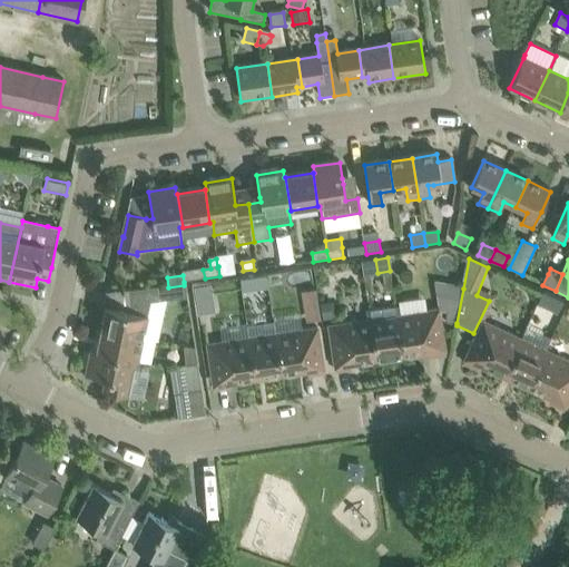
[(267,276),(241,281),(243,294),(268,290),(267,276)]
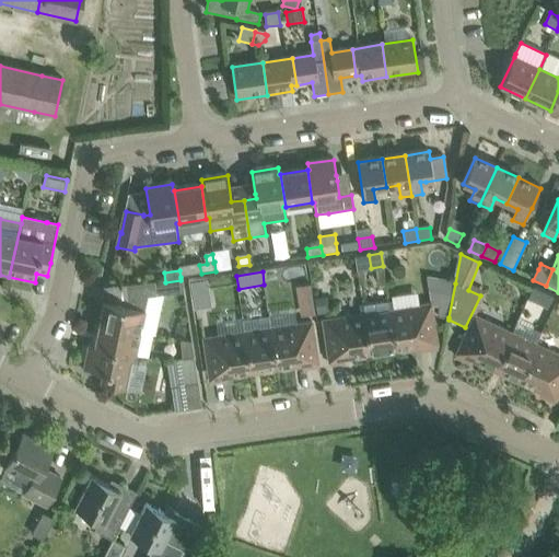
[(189,282),(190,291),(208,289),(207,279),(189,282)]
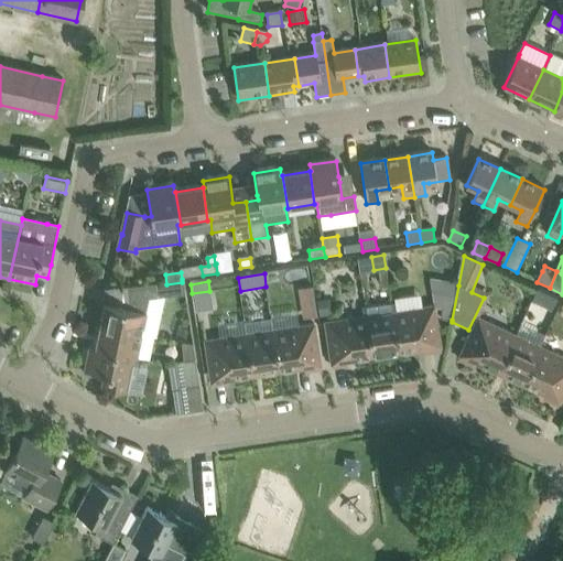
[(106,305),(100,328),(142,336),(149,300),(158,300),(185,295),(185,294),(184,282),(182,282),(166,284),(157,286),(150,286),(128,288),(130,302),(131,302),(129,310),(106,305)]
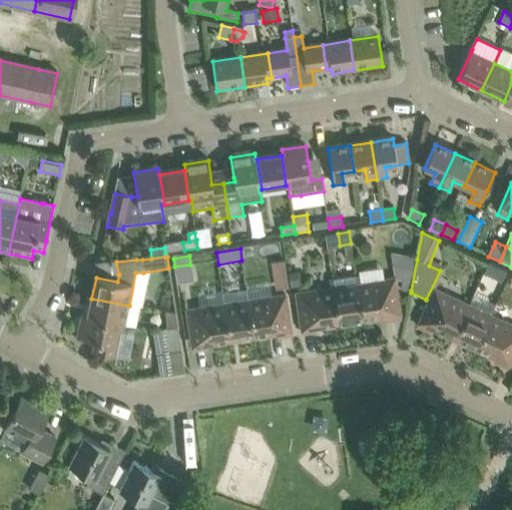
[(401,290),(411,291),(417,260),(403,257),(398,283),(402,283),(401,290)]
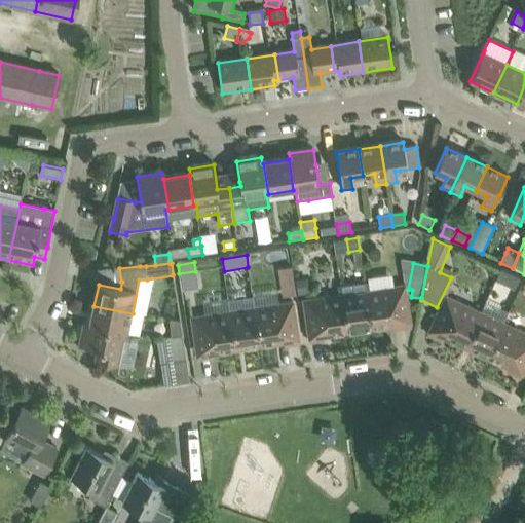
[(297,297),(292,268),(278,270),(283,299),(297,297)]
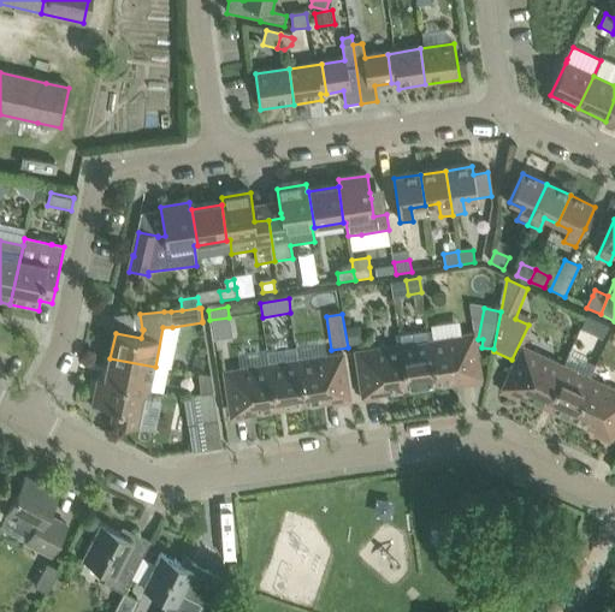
[(609,326),(587,316),(581,330),(603,340),(609,326)]
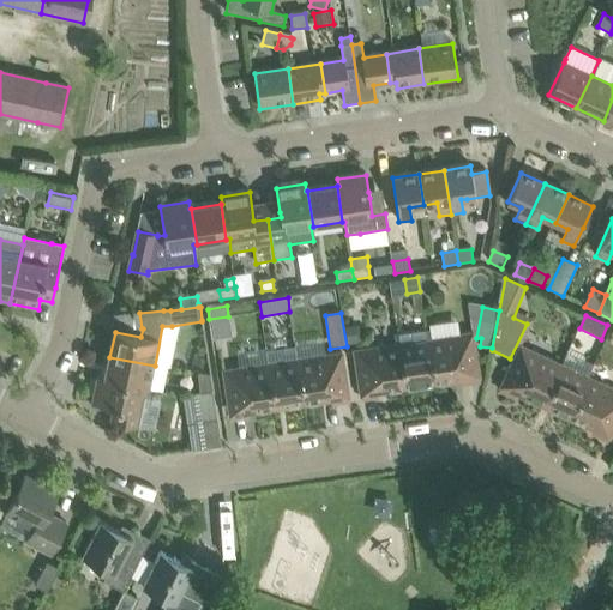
[(358,328),(344,330),(347,346),(360,345),(358,328)]
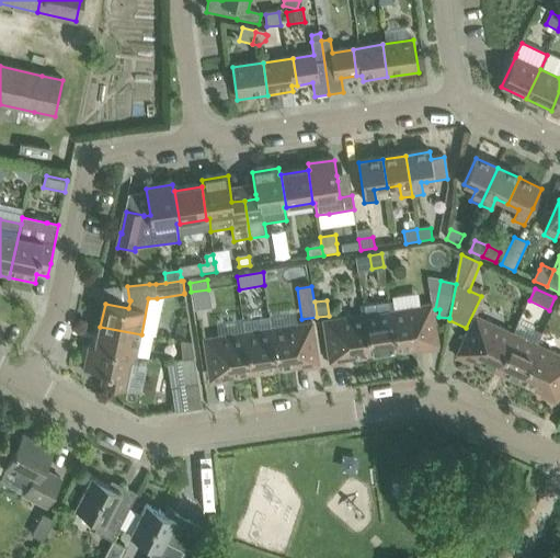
[(432,306),(391,312),(397,350),(422,346),(423,353),(440,351),(436,329),(432,306)]
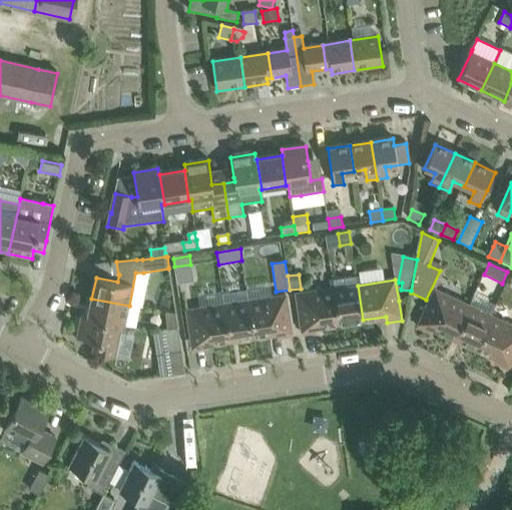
[(358,286),(334,289),(339,324),(363,320),(358,286)]
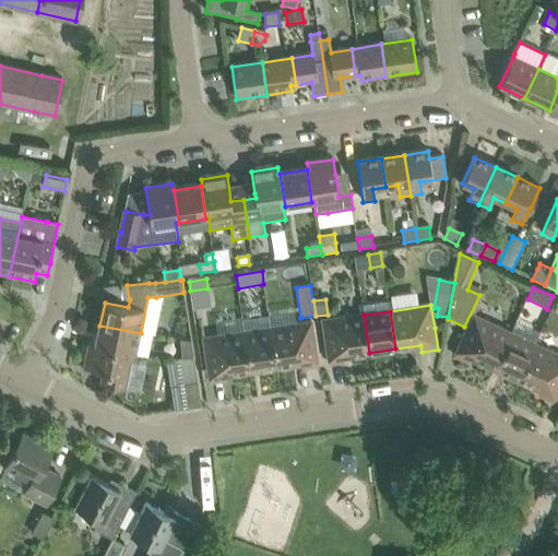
[(364,315),(322,321),(327,344),(330,366),(345,363),(344,356),(369,353),(364,315)]
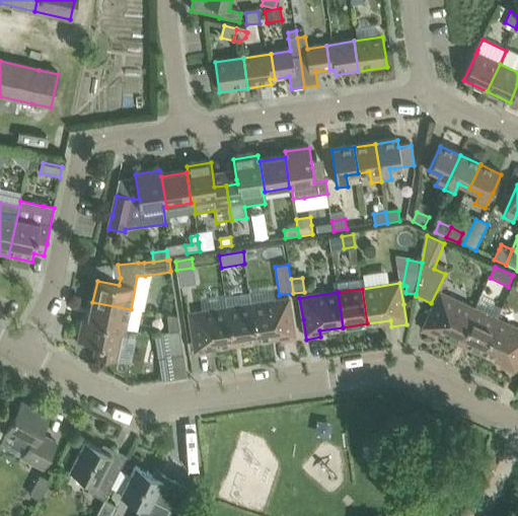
[(431,313),(423,332),(436,338),(438,332),(460,342),(474,310),(440,294),(431,313)]
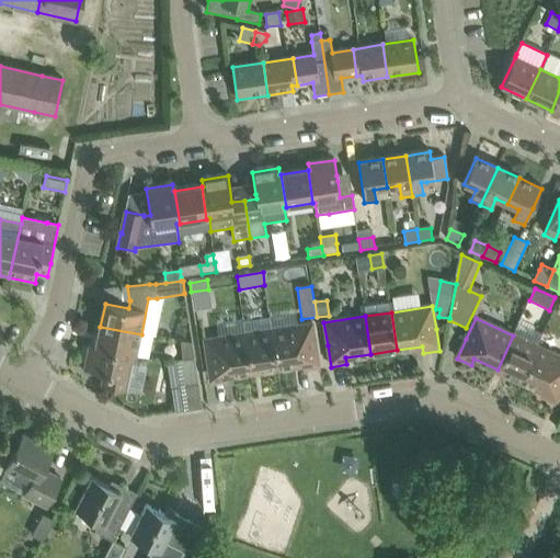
[(312,325),(272,330),(277,368),(303,364),(304,371),(319,368),(316,348),(312,325)]
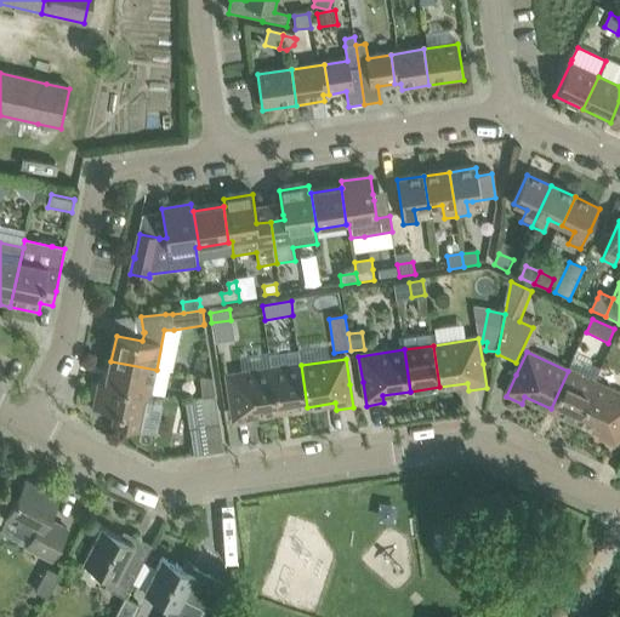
[(111,361),(107,384),(147,394),(151,395),(157,370),(111,361)]
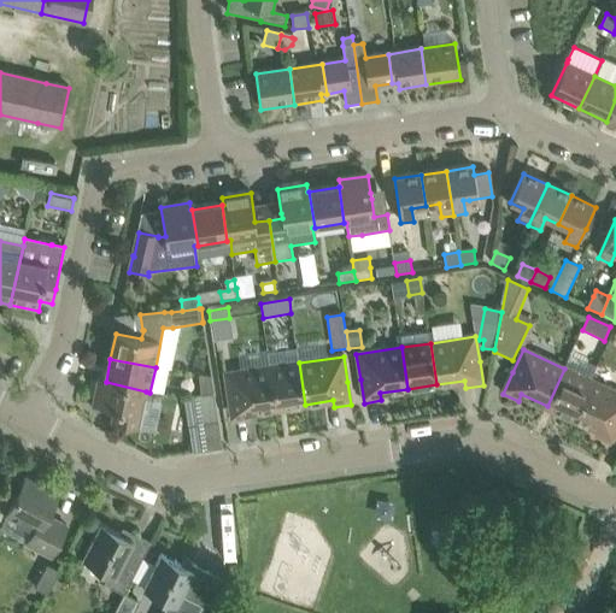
[(299,363),(270,367),(276,408),(305,405),(299,363)]
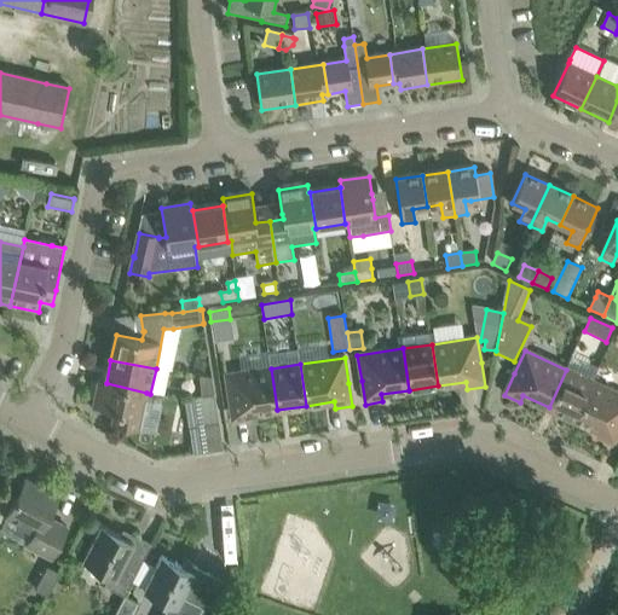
[(271,369),(225,376),(229,401),(232,424),(250,422),(249,415),(277,410),(271,369)]
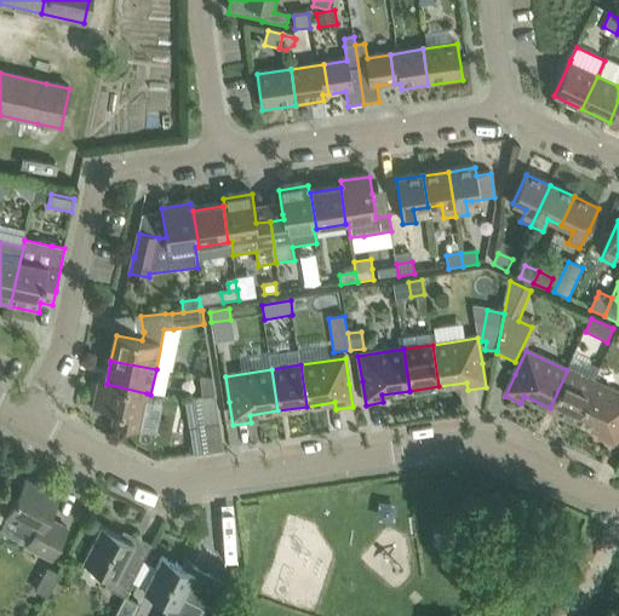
[(567,370),(550,408),(575,420),(594,383),(567,370)]
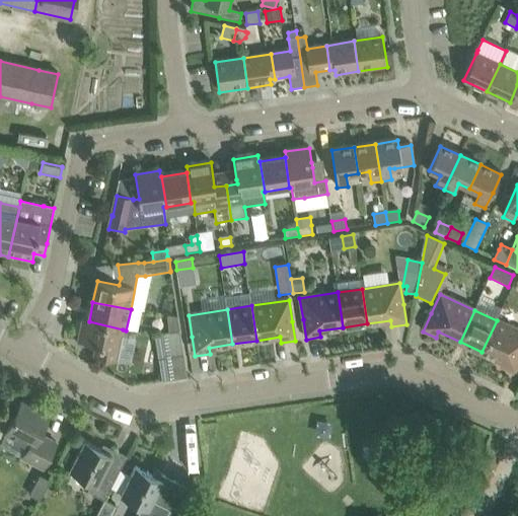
[(171,358),(183,356),(177,319),(167,316),(169,334),(167,334),(171,358)]
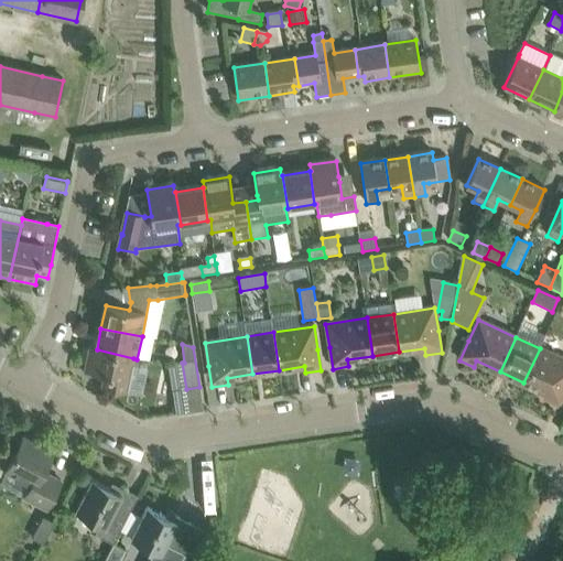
[(90,347),(85,371),(105,376),(103,389),(126,395),(133,358),(97,349),(90,347)]
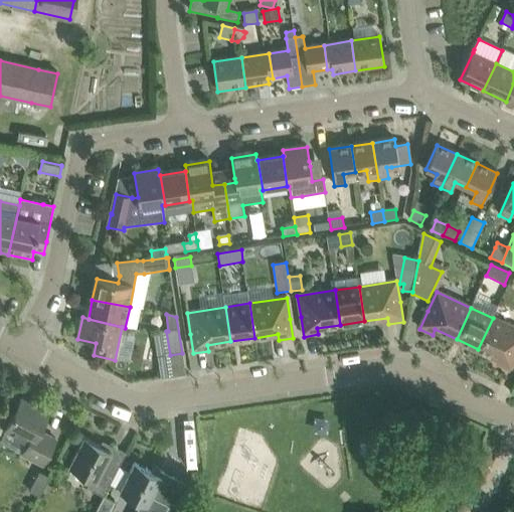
[(493,318),(478,349),(500,359),(497,365),(510,371),(513,363),(513,327),(509,325),(493,318)]
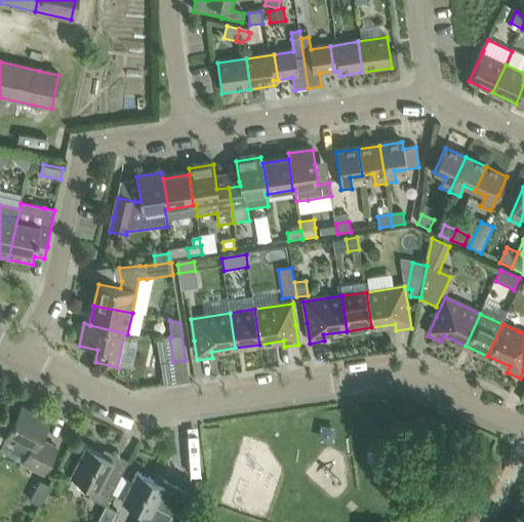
[(160,364),(173,362),(169,337),(157,339),(160,364)]
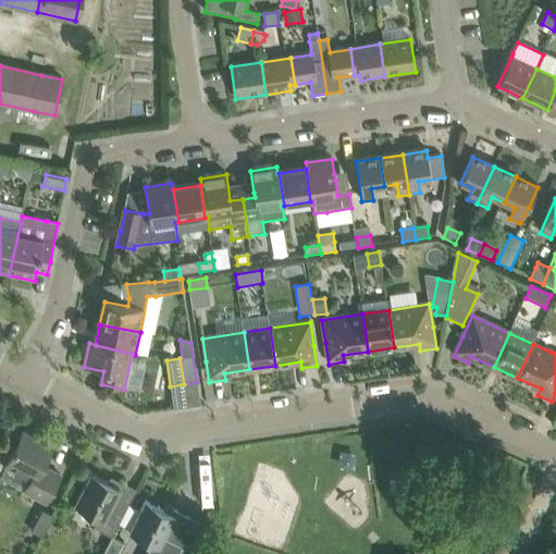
[(47,504),(51,496),(61,477),(42,468),(52,448),(23,433),(5,467),(32,480),(24,492),(47,504)]
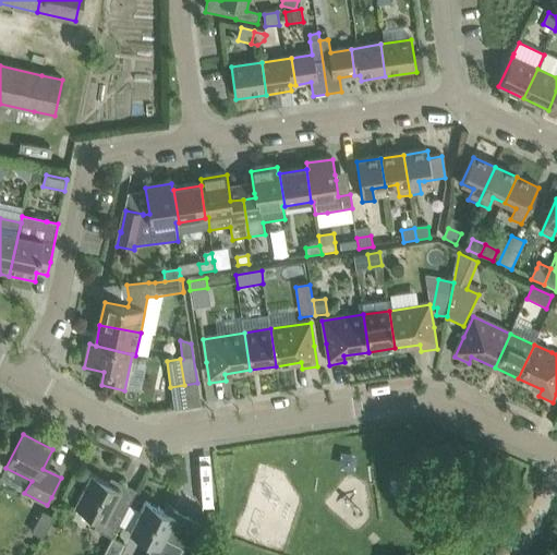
[(94,530),(112,540),(126,513),(136,493),(120,484),(118,490),(92,475),(75,508),(99,520),(94,530)]
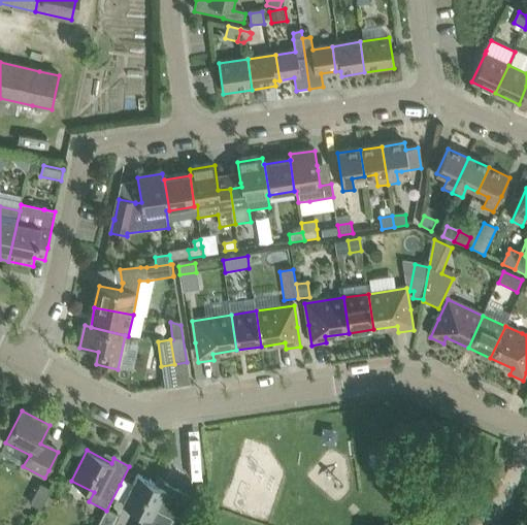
[(164,483),(161,488),(138,477),(128,495),(123,505),(145,518),(142,524),(170,524),(173,520),(168,517),(171,511),(180,492),(164,483)]
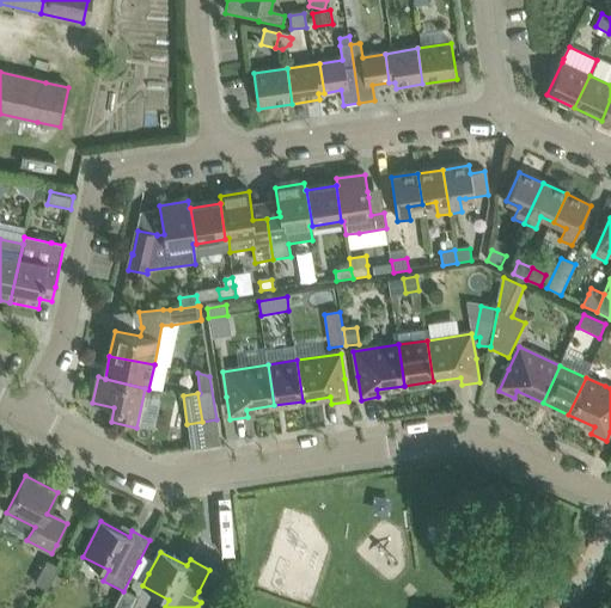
[(35,585),(48,591),(60,569),(47,563),(35,585)]
